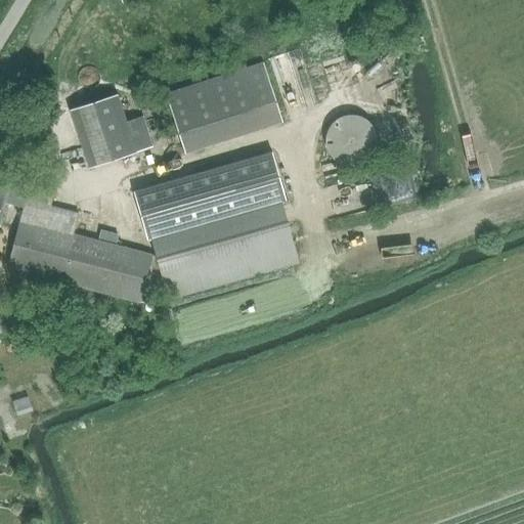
[(263,64),(221,78),(166,95),(176,127),(185,155),(282,123),(263,64)]
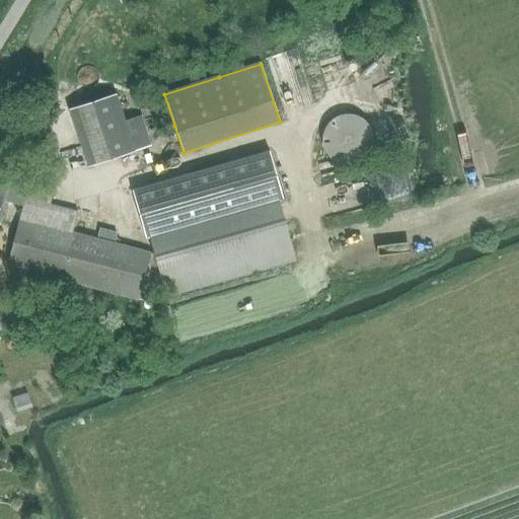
[(116,94),(69,109),(88,167),(135,151),(151,145),(141,115),(125,121),(116,94)]
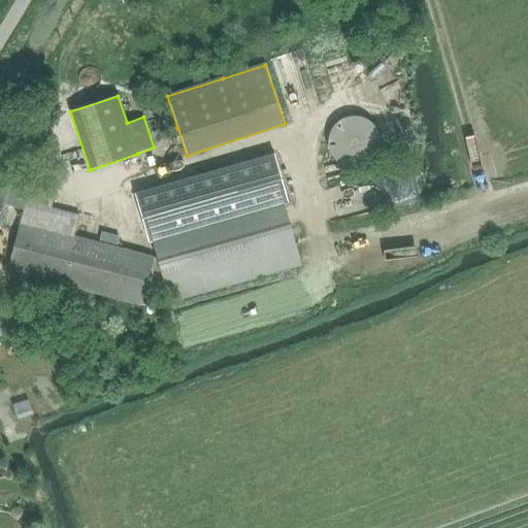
[(352,117),(348,117),(342,119),(338,121),(335,124),(332,127),(330,131),(328,136),(328,140),(328,145),(329,150),(330,154),(333,158),(336,161),(340,164),(344,166),(349,167),(353,168),(358,168),(362,166),(367,165),(370,162),(373,159),(376,155),(378,151),(380,145),(380,141),(380,136),(377,132),(375,128),(373,125),(369,122),(365,119),(361,117),(357,117),(352,117)]
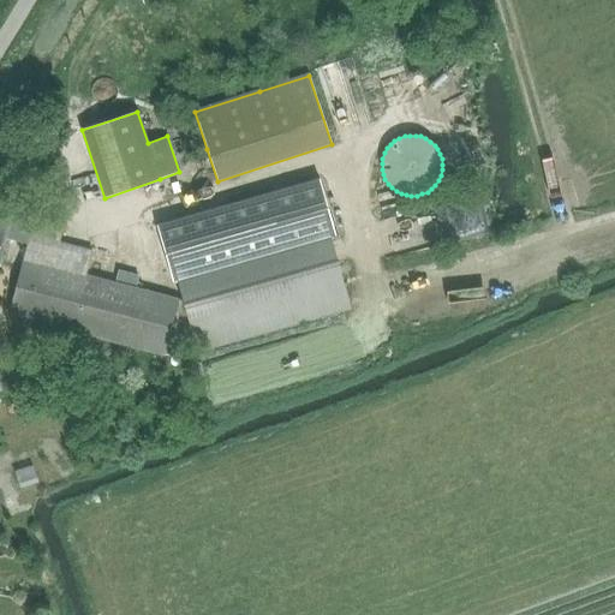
[(321,174),(156,221),(173,278),(336,232),(321,174)]
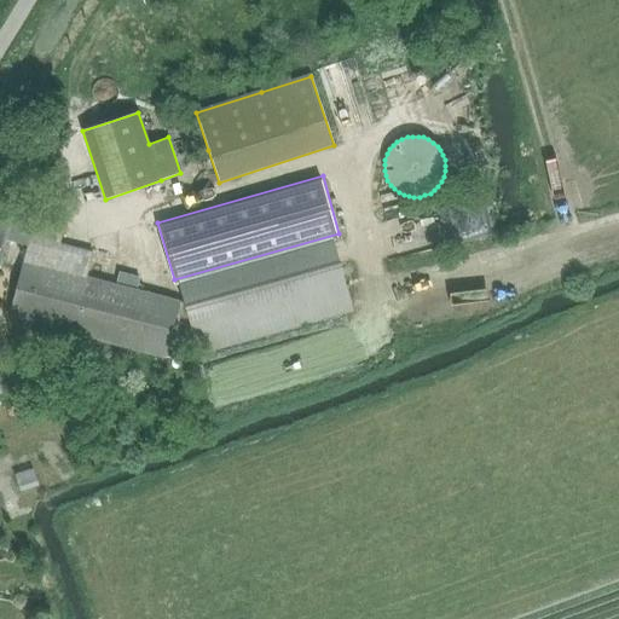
[(0,265),(7,239),(11,225),(12,221),(1,219),(4,212),(0,210),(0,265)]
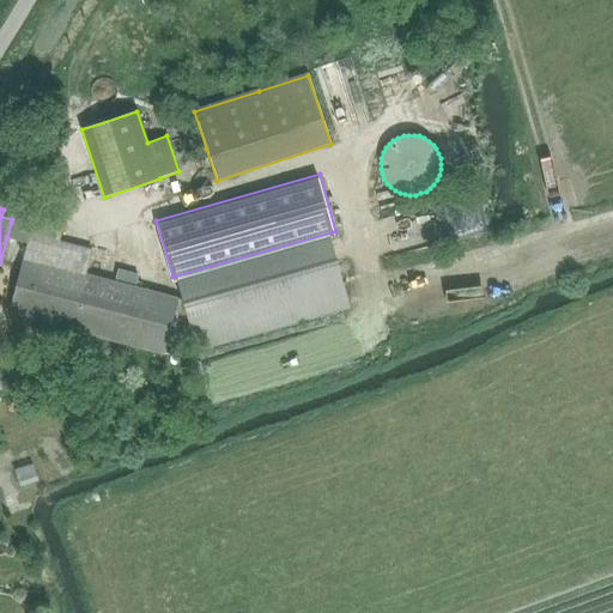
[(31,229),(11,223),(7,237),(28,243),(8,314),(163,354),(196,345),(199,351),(349,308),(329,237),(326,238),(326,236),(177,279),(183,299),(86,274),(92,250),(60,242),(64,226),(34,219),(31,229)]
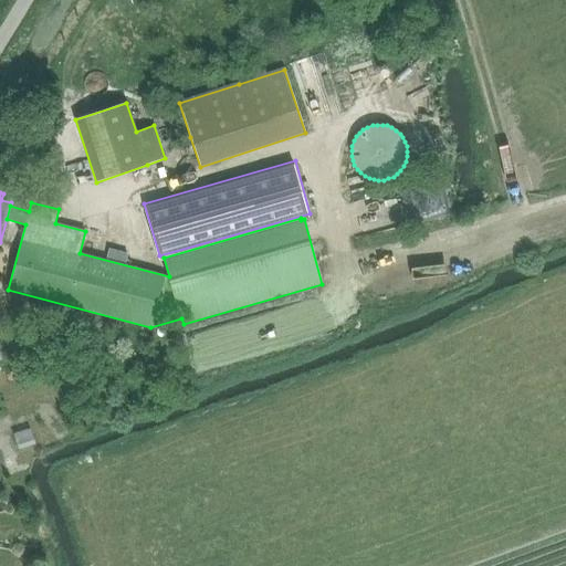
[(0,353),(10,350),(4,325),(0,326),(0,353)]
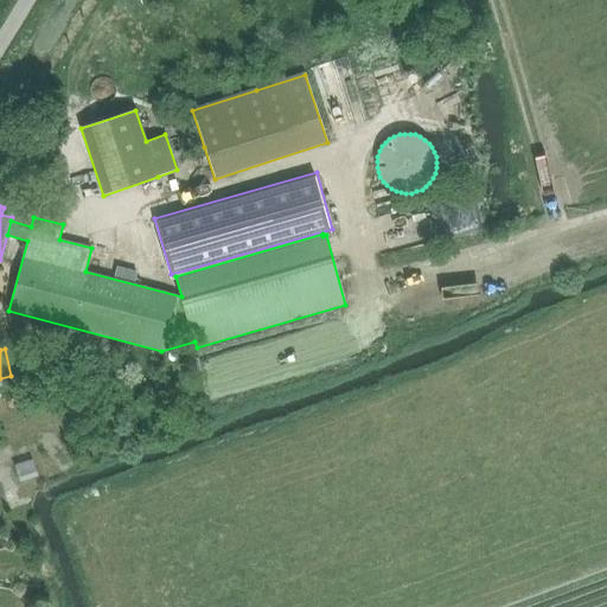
[(209,395),(240,389),(232,357),(202,363),(209,395)]
